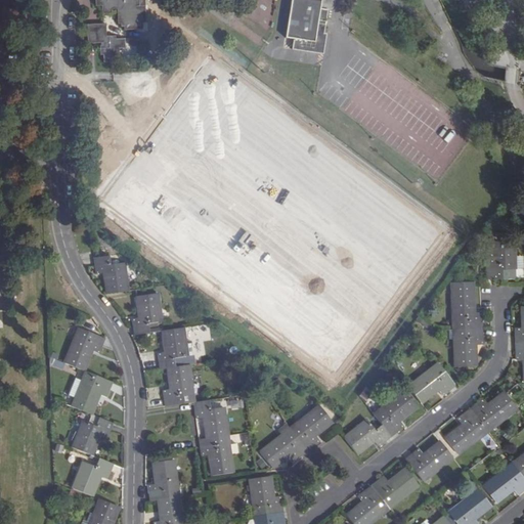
[(95,0),(96,6),(102,6),(102,14),(112,14),(112,7),(117,7),(118,24),(122,24),(122,28),(124,28),(125,30),(142,30),(142,24),(146,24),(145,4),(141,4),(141,0),(95,0)]
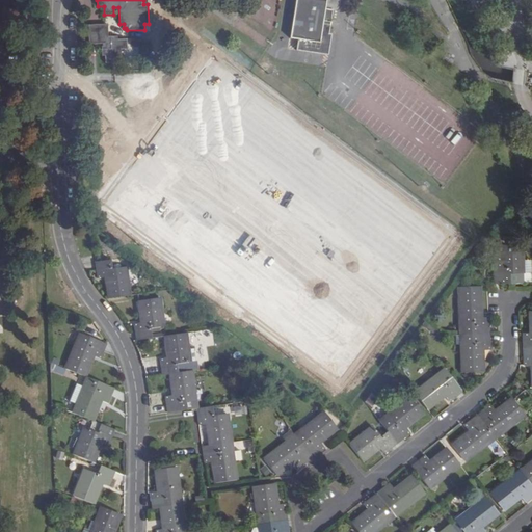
[(328,34),(331,11),(333,10),(336,10),(337,0),(295,0),(290,38),(297,41),(296,50),(327,55),(330,35),(328,34)]
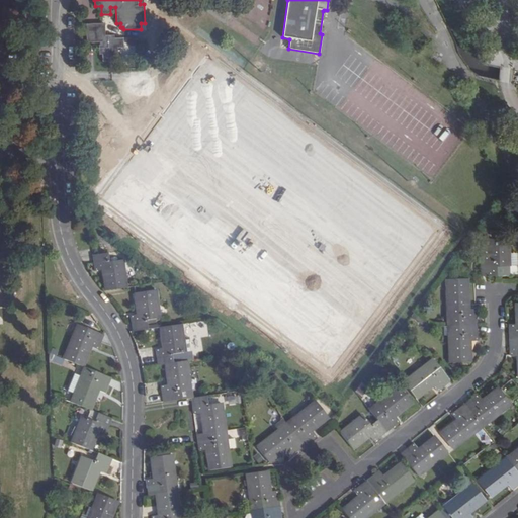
[(103,62),(112,61),(112,57),(118,57),(117,49),(123,48),(123,39),(114,39),(113,36),(102,36),(102,32),(105,32),(104,24),(101,24),(86,25),(87,42),(102,42),(102,46),(99,46),(99,55),(102,55),(103,62)]
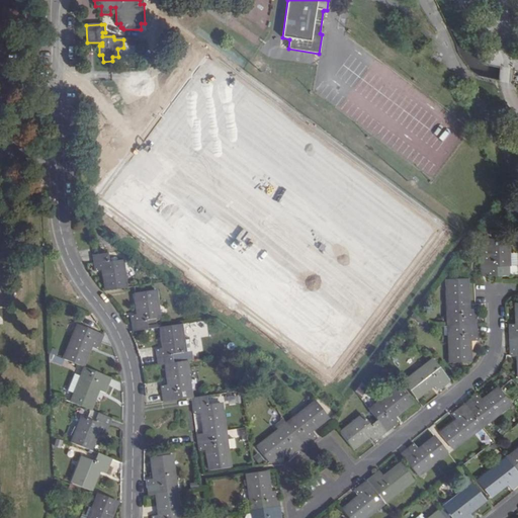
[(481,248),(482,276),(510,275),(510,265),(509,238),(489,239),(490,248),(481,248)]
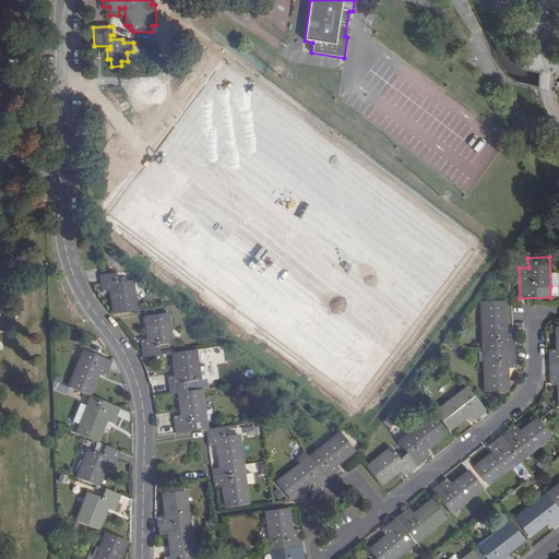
[(116,274),(99,276),(102,294),(110,293),(114,316),(134,312),(131,283),(117,284),(116,277),(116,274)]
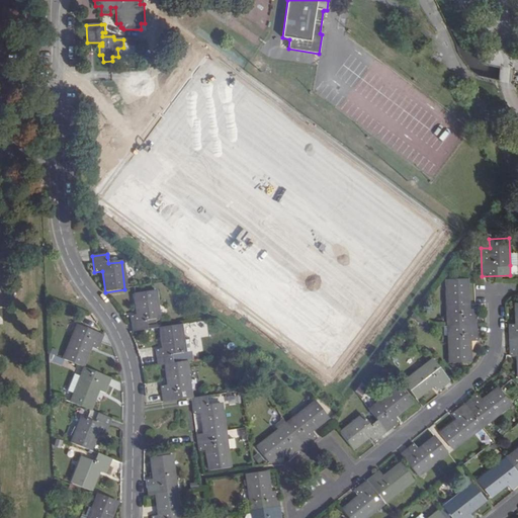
[(120,255),(107,257),(108,263),(121,262),(120,255)]
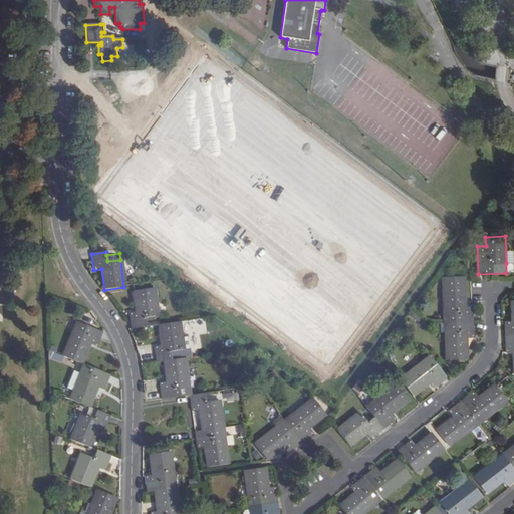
[(445,323),(472,322),(472,308),(464,308),(464,277),(442,277),(445,323)]
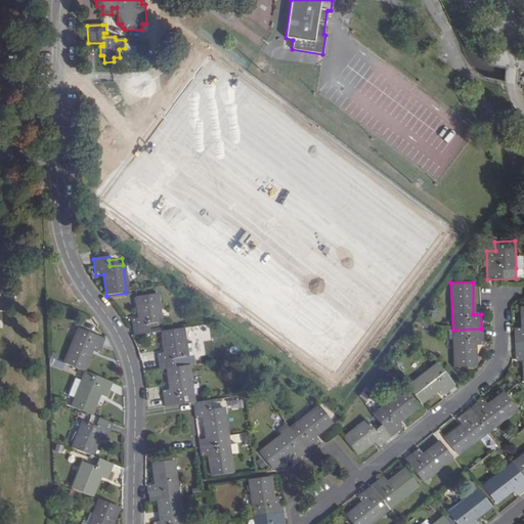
[(131,320),(134,335),(149,333),(148,324),(161,323),(157,295),(136,298),(138,319),(131,320)]
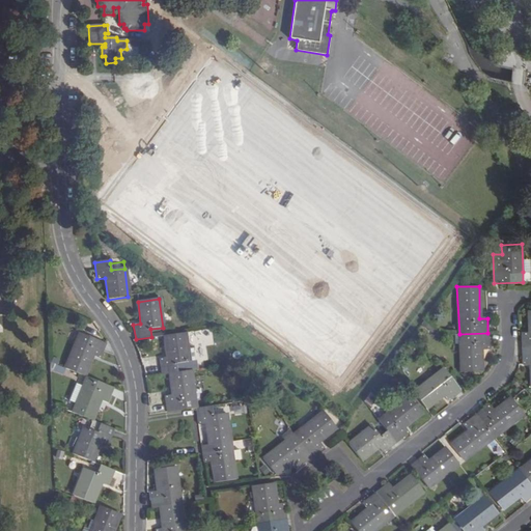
[(522,348),(530,347),(530,310),(528,310),(529,332),(521,333),(522,348)]
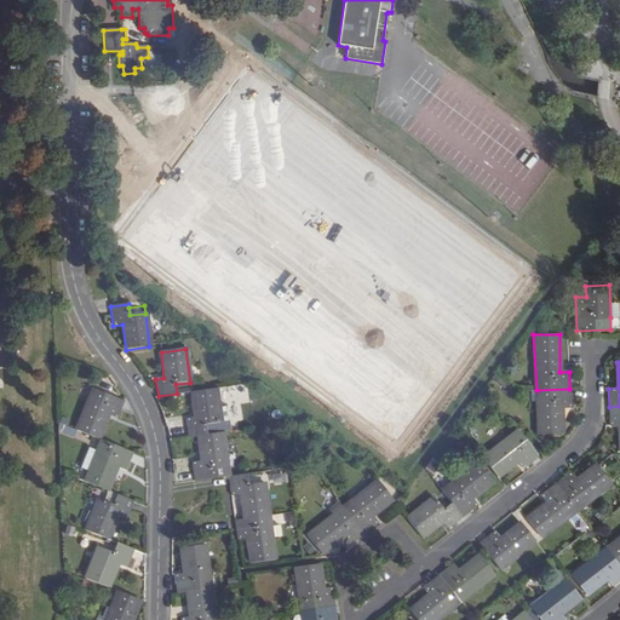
[(507,389),(509,386),(499,379),(495,383),(503,389),(507,389)]
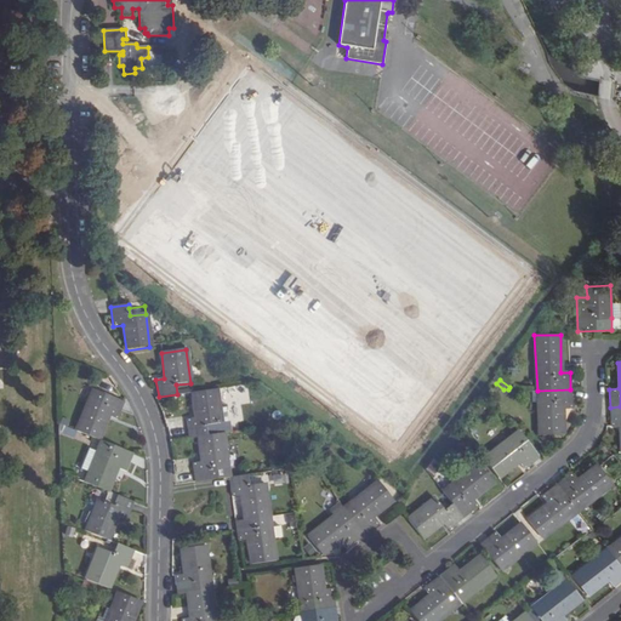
[(221,423),(216,389),(192,393),(195,419),(187,420),(189,438),(198,437),(208,436),(205,426),(221,423)]
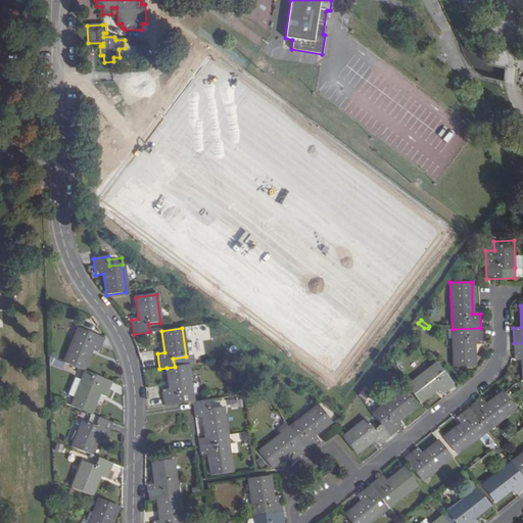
[(481,345),(480,328),(453,329),(454,367),(475,366),(474,345),(481,345)]
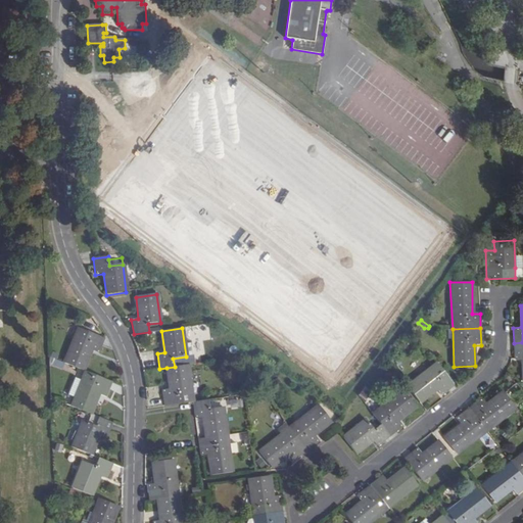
[(79,329),(63,364),(83,371),(91,351),(98,354),(104,339),(79,329)]
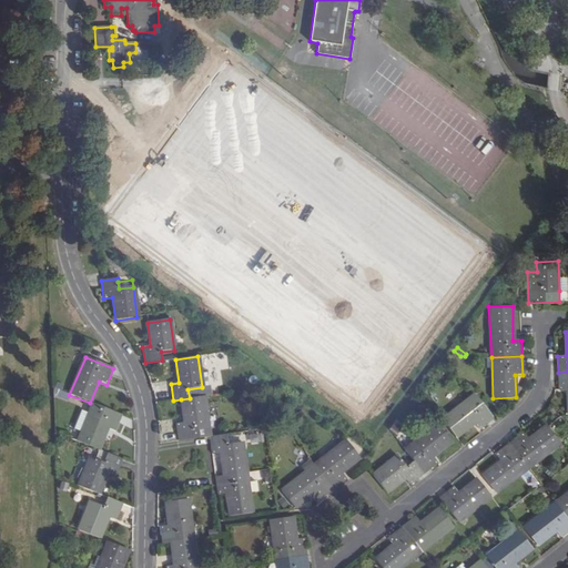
[(567,412),(567,372),(558,373),(558,391),(567,389),(567,413),(567,412)]
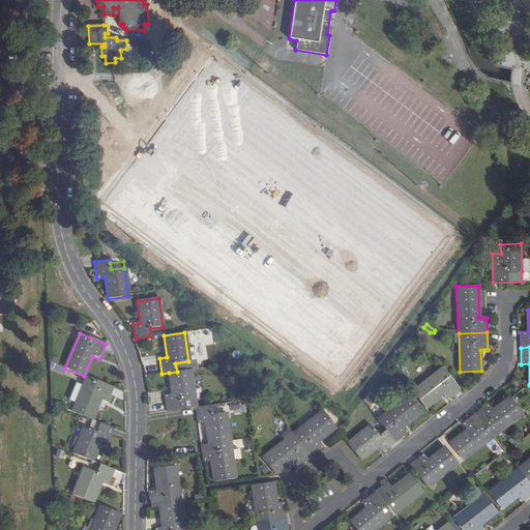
[(189,370),(177,372),(169,373),(172,394),(165,395),(167,411),(195,408),(189,370)]
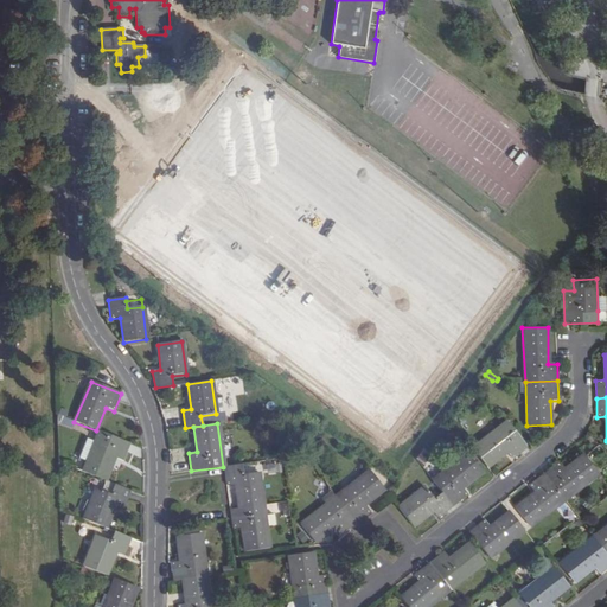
[(508,423),(473,451),(487,468),(506,453),(511,461),(528,448),(508,423)]
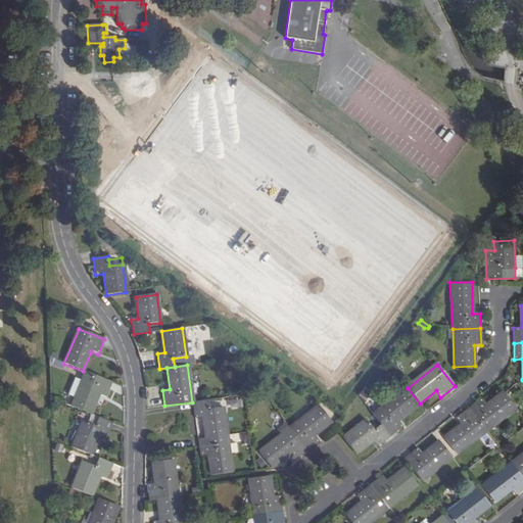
[(106,398),(112,383),(97,377),(86,373),(83,381),(72,407),(91,415),(99,395),(106,398)]
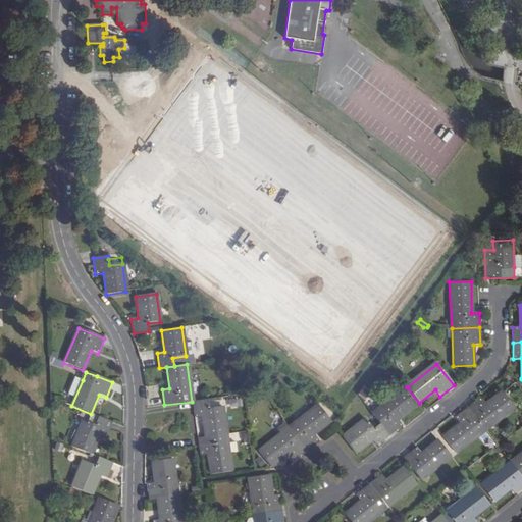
[(67,395),(74,398),(82,381),(74,378),(67,395)]
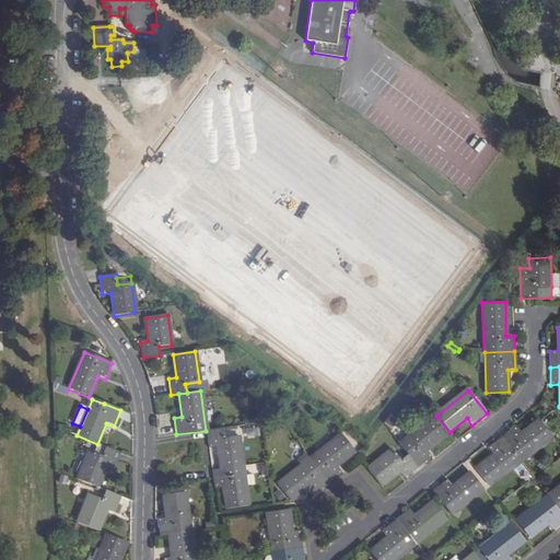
[(385,423),(393,429),(398,420),(391,415),(385,423)]
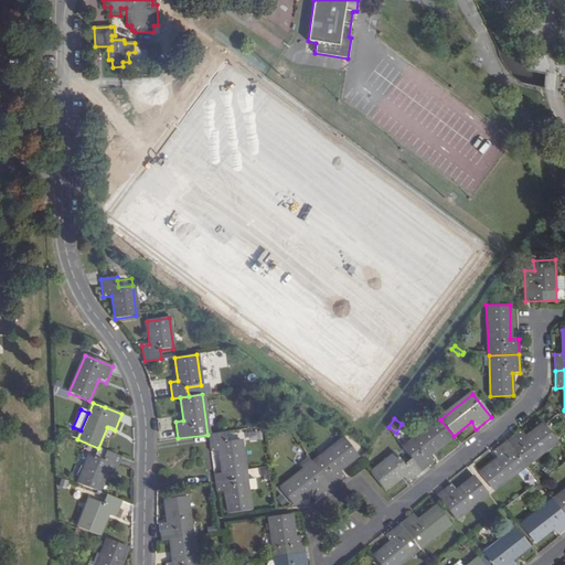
[(519,430),(505,441),(524,464),(555,439),(542,423),(524,437),(519,430)]
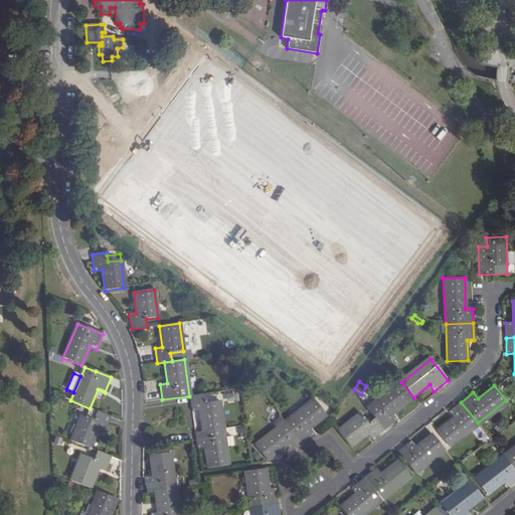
[(367,408),(375,418),(384,431),(396,420),(391,414),(408,401),(396,386),(367,408)]
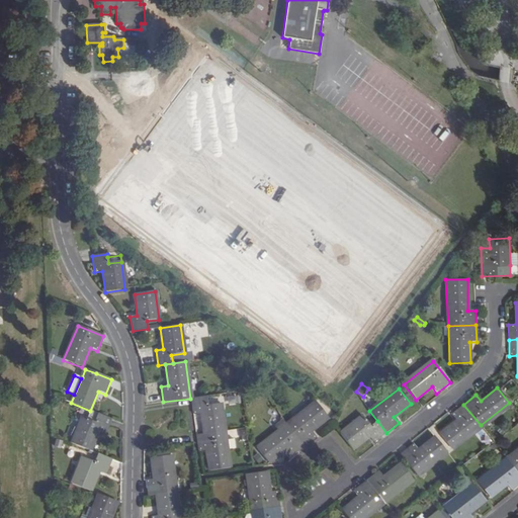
[(206,396),(190,399),(193,415),(201,414),(204,434),(224,431),(220,404),(208,406),(206,396)]
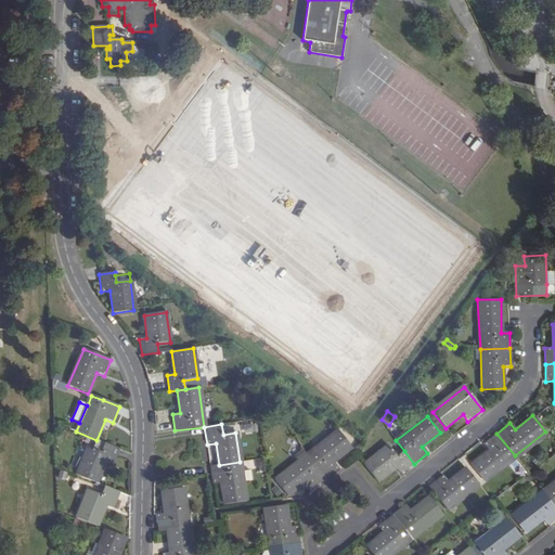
[(307,455),(325,479),(337,469),(333,462),(351,449),(338,431),(307,455)]
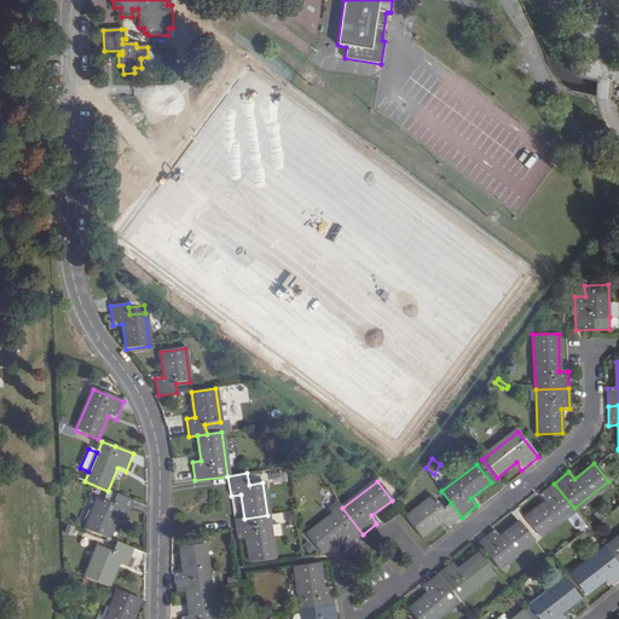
[(574,508),(554,484),(538,496),(544,502),(525,518),(539,536),(574,508)]
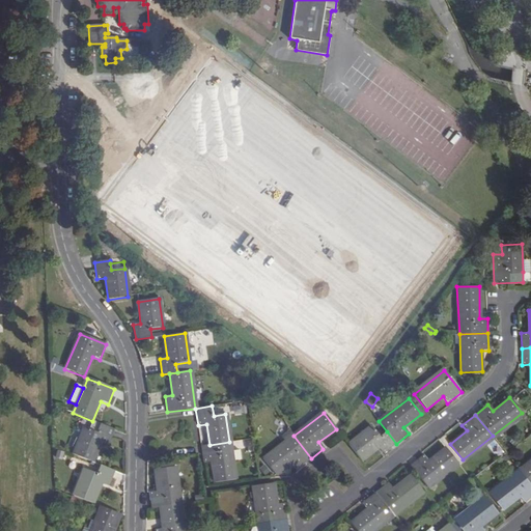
[(108,446),(114,430),(100,424),(96,434),(84,428),(74,454),(92,463),(101,443),(108,446)]
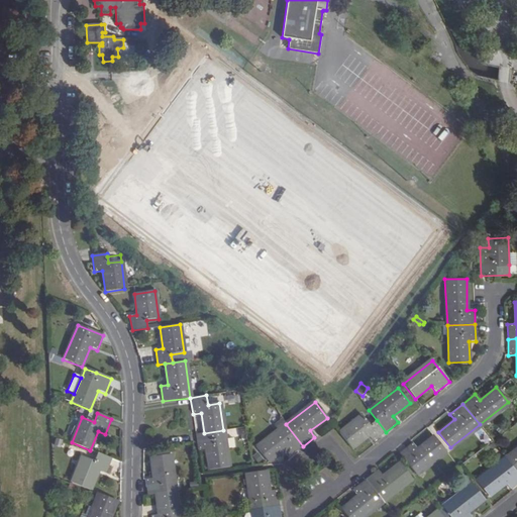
[(362,416),(339,433),(351,448),(368,436),(373,442),(386,432),(377,420),(369,426),(362,416)]
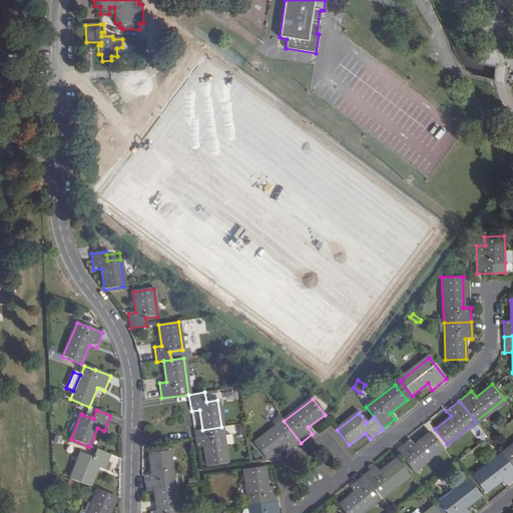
[(288,453),(301,443),(284,421),(282,418),(273,424),(276,428),(254,444),(268,460),(283,447),(288,453)]
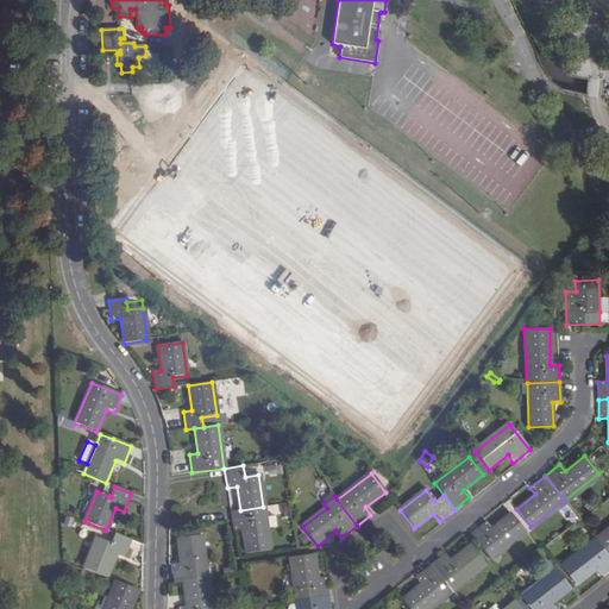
[(240,510),(231,512),(233,531),(243,529),(246,553),(269,551),(263,507),(240,510)]
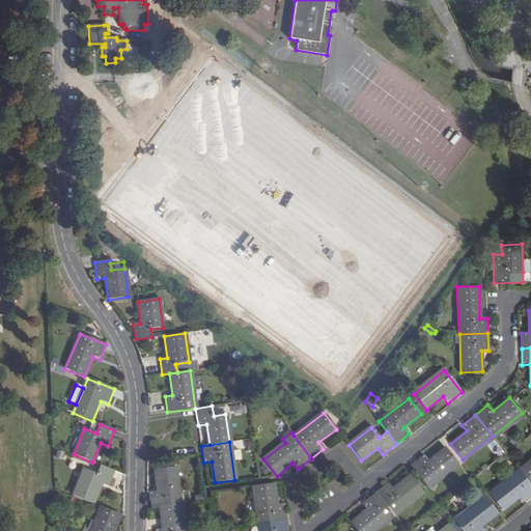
[(457,465),(445,448),(427,462),(423,455),(410,466),(427,487),(457,465)]
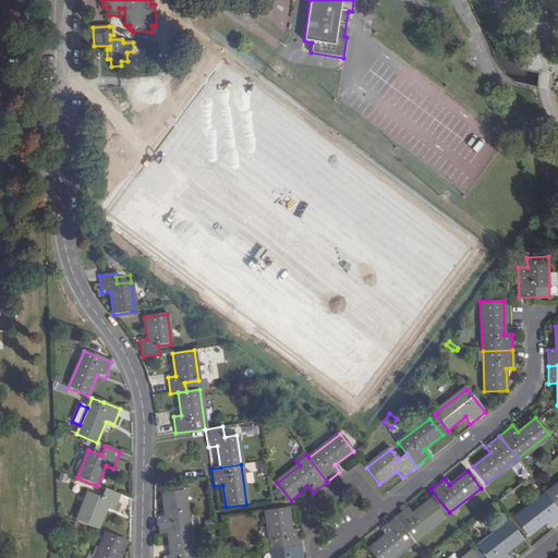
[(557,483),(546,494),(557,509),(557,483)]
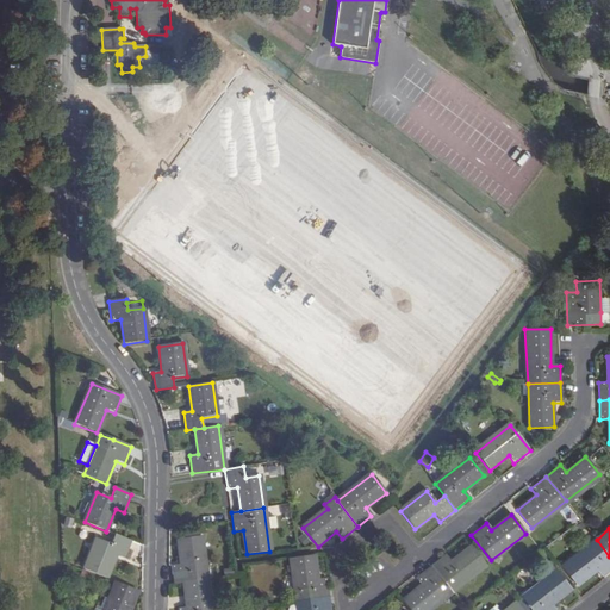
[(125,559),(131,542),(114,535),(111,545),(97,540),(85,570),(107,579),(117,556),(125,559)]
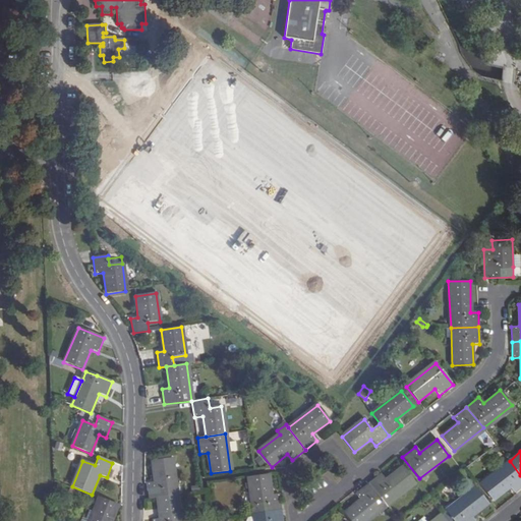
[(147,483),(149,499),(157,498),(177,495),(171,458),(151,461),(154,482),(147,483)]
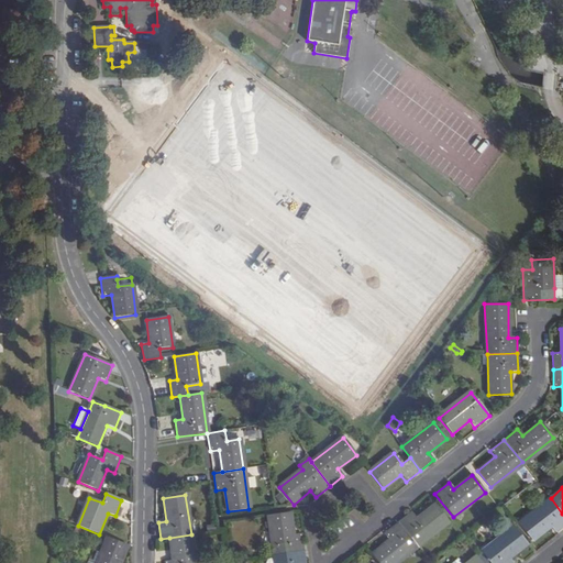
[(562,527),(562,514),(551,498),(519,523),(532,541),(551,527),(555,533),(562,527)]
